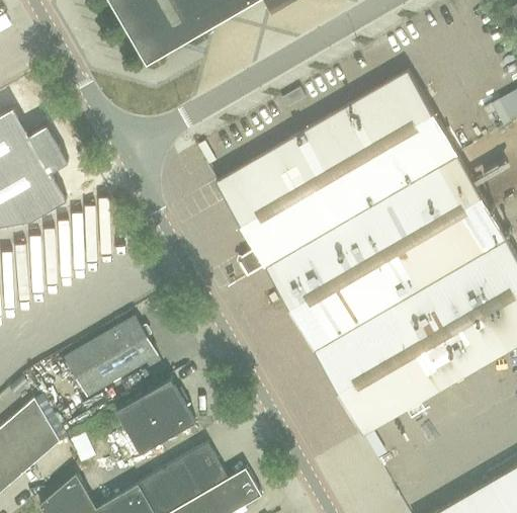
[(108,0),(147,65),(258,0),(261,0),(271,16),(299,0),(108,0)]
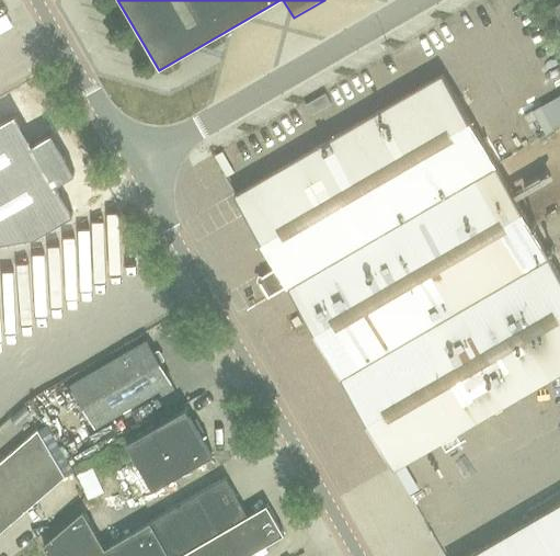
[(559,10),(550,16),(559,33),(559,10)]
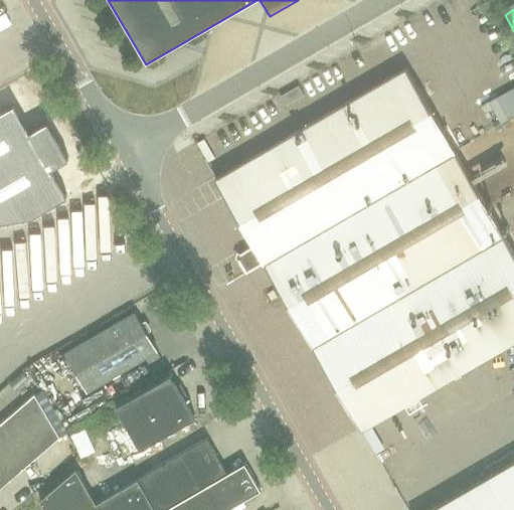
[(264,268),(456,156),(406,71),(215,183),(253,249),(239,259),(235,258),(234,264),(238,264),(245,276),(264,267),(264,268)]
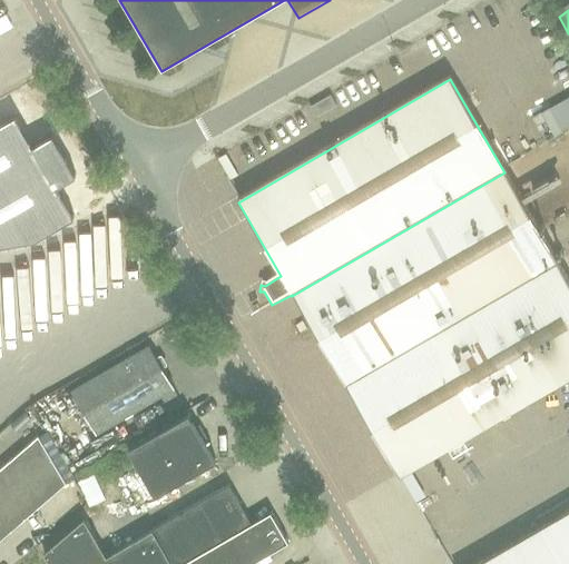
[(315,122),(335,110),(330,100),(308,111),(315,122)]
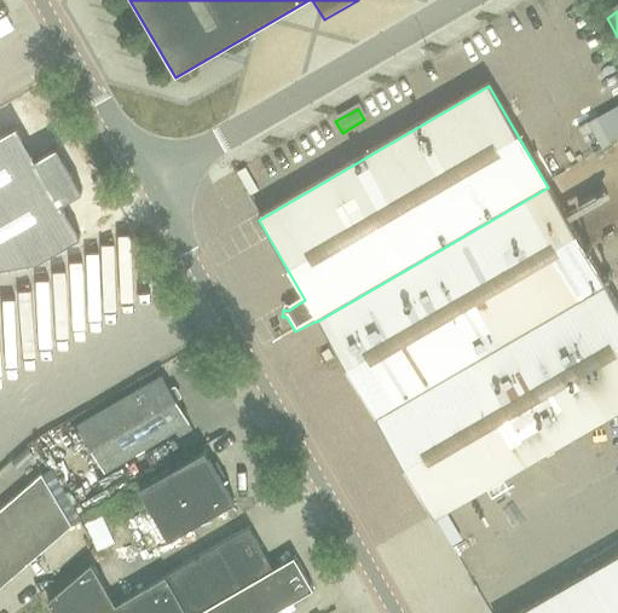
[(0,272),(38,266),(80,242),(61,209),(81,197),(56,152),(35,165),(16,132),(0,139),(0,272)]
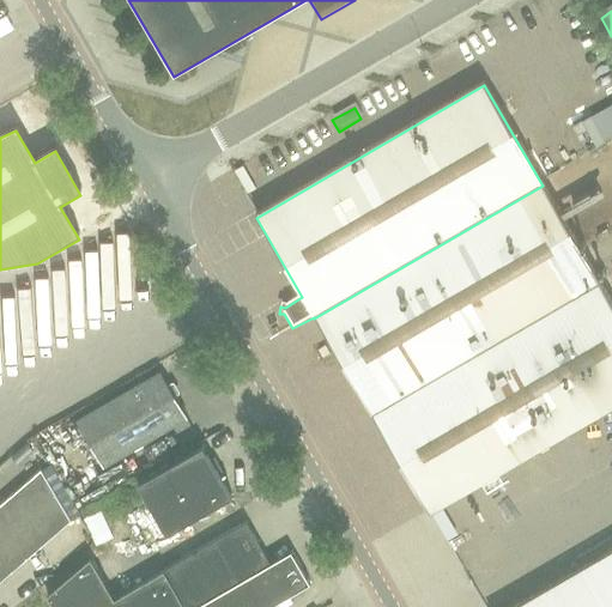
[(611,305),(543,186),(314,319),(429,516),(611,410),(611,305)]
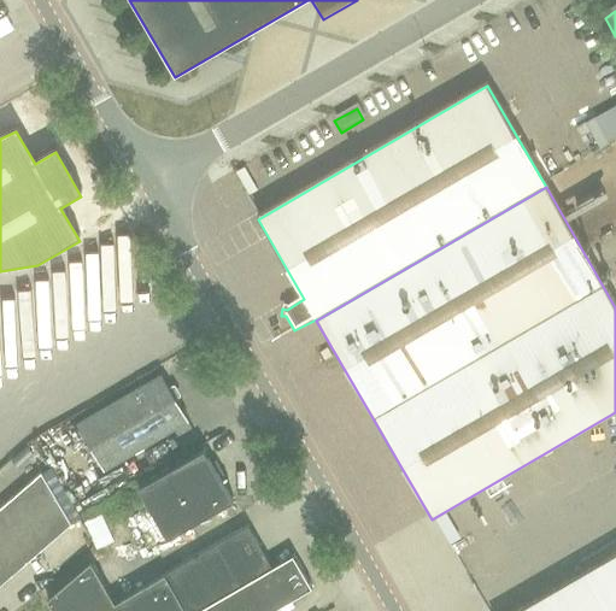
[(172,391),(169,393),(160,380),(77,428),(104,474),(188,426),(176,405),(180,403),(180,400),(175,391),(172,391)]
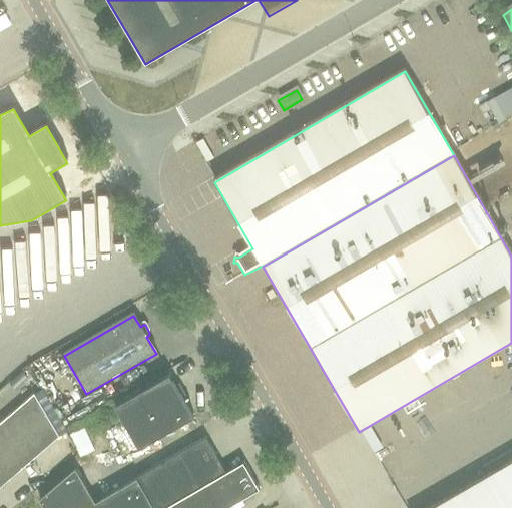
[(138,451),(192,421),(169,378),(114,408),(138,451)]
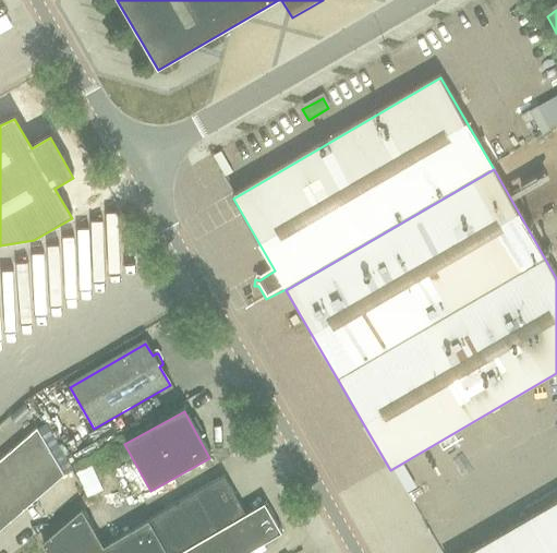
[(0,496),(1,497),(50,456),(37,432),(0,464),(0,496)]
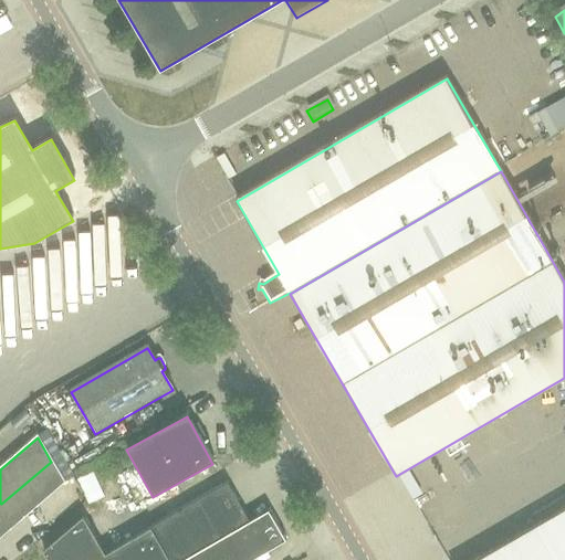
[(1,504),(19,524),(64,484),(51,462),(1,504)]
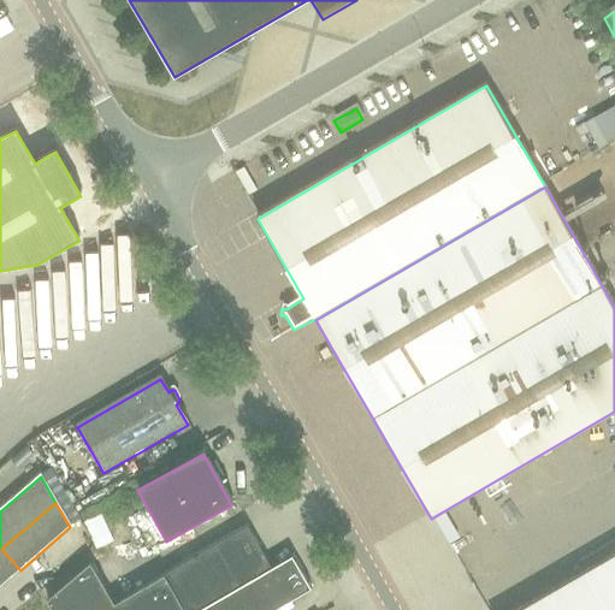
[(258,534),(265,551),(293,539),(284,522),(258,534)]
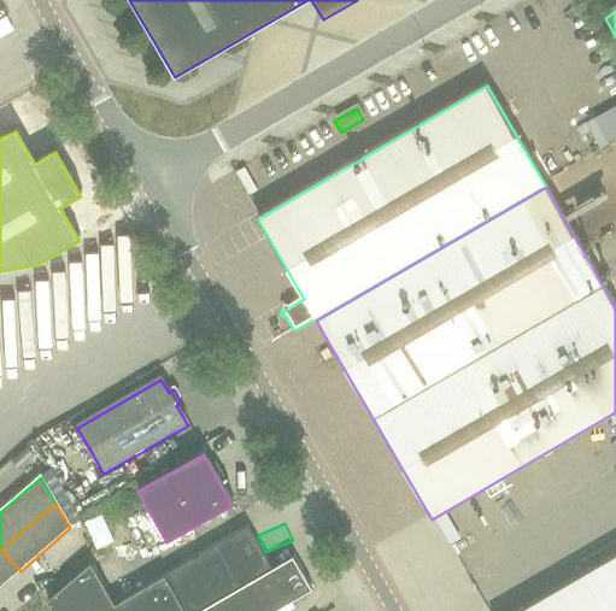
[(273,571),(248,529),(163,579),(181,610),(280,610),(311,593),(293,560),(273,571)]
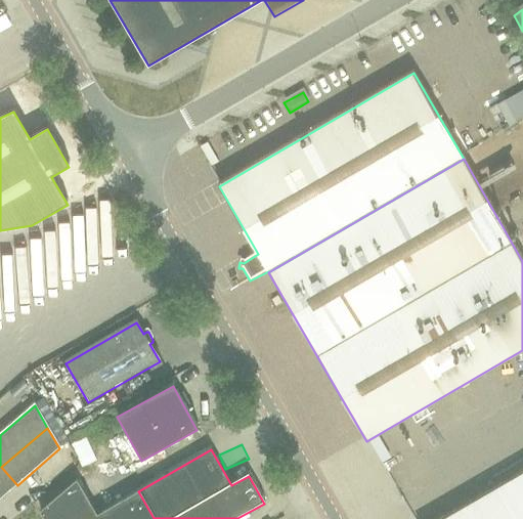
[(0,501),(17,485),(1,467),(0,468),(0,501)]
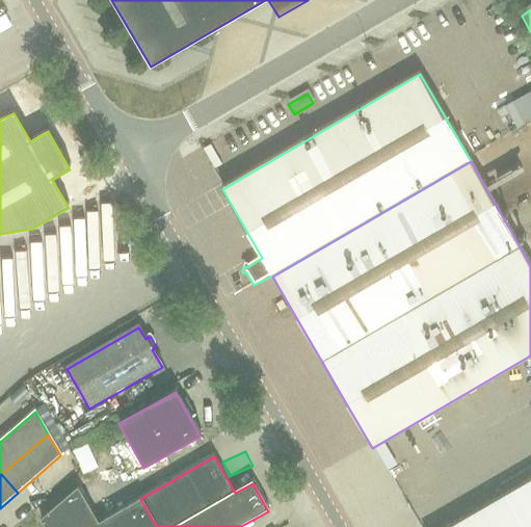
[(530,526),(530,480),(451,526),(530,526)]
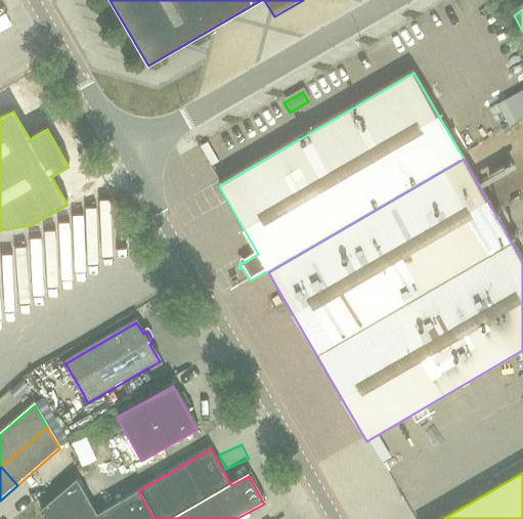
[(154,518),(138,491),(97,517),(77,481),(40,514),(42,518),(154,518)]
